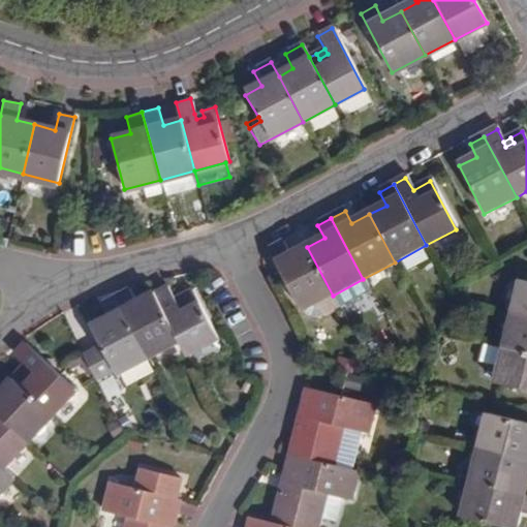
[(298,313),(333,296),(307,247),(290,255),(283,244),(265,253),(298,313)]
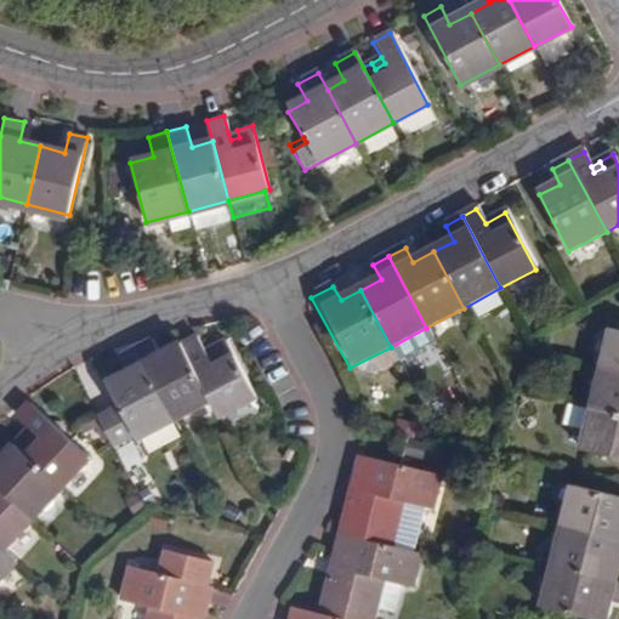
[(597,369),(618,374),(618,329),(608,328),(597,369)]
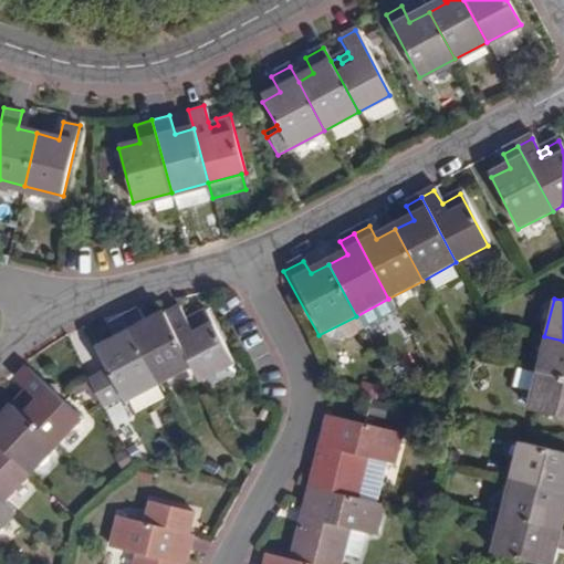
[(183,306),(166,315),(192,366),(201,383),(237,364),(208,311),(197,317),(199,323),(191,326),(189,321),(183,306)]
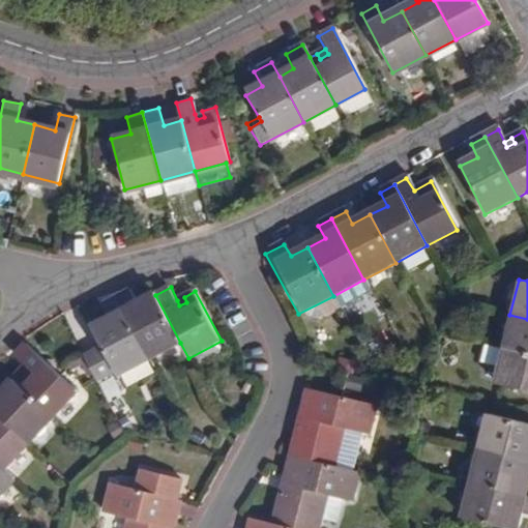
[(115,298),(148,360),(180,343),(155,295),(137,305),(129,291),(115,298)]
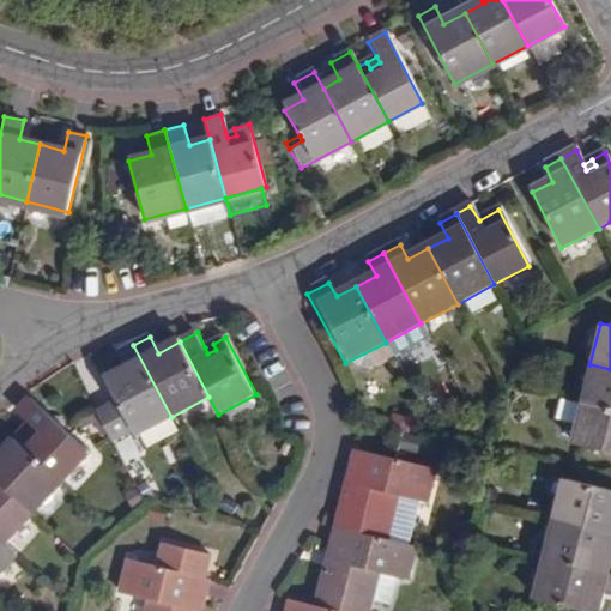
[(395,360),(386,343),(345,363),(351,371),(363,375),(375,371),(395,360)]
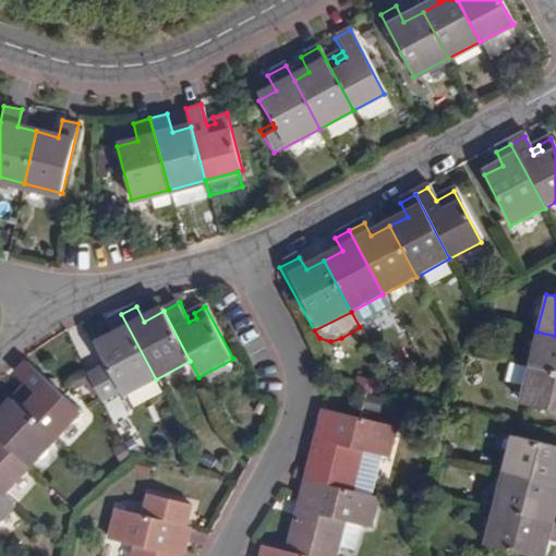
[(189,322),(196,318),(194,313),(186,316),(189,322)]
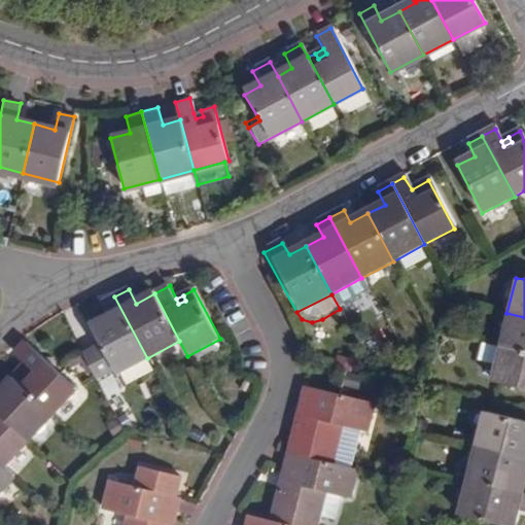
[(114,376),(147,358),(114,296),(100,304),(107,318),(89,327),(114,376)]
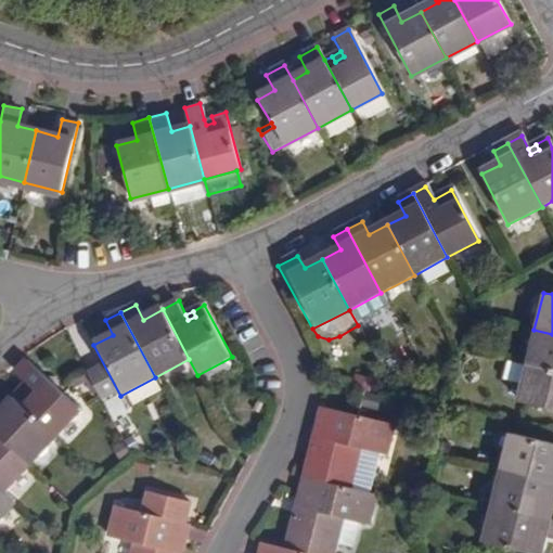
[(552,334),(534,330),(525,364),(552,371),(552,334)]
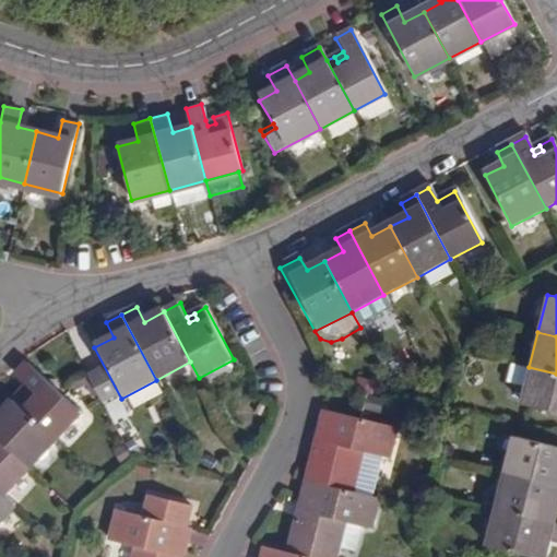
[(14,396),(16,399),(55,437),(83,410),(31,357),(18,370),(28,381),(34,386),(27,391),(23,387),(14,396)]
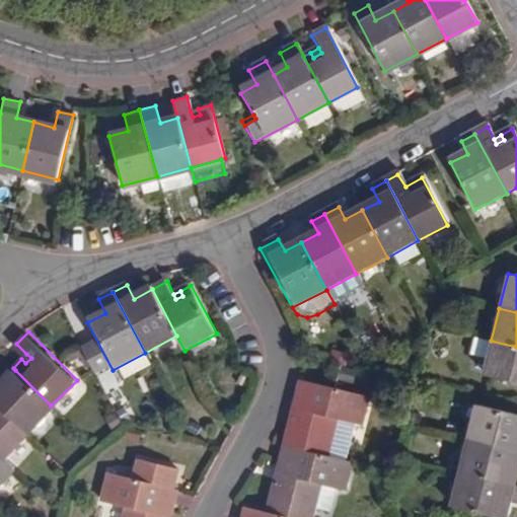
[(516,347),(491,341),(482,378),(516,386),(516,347)]
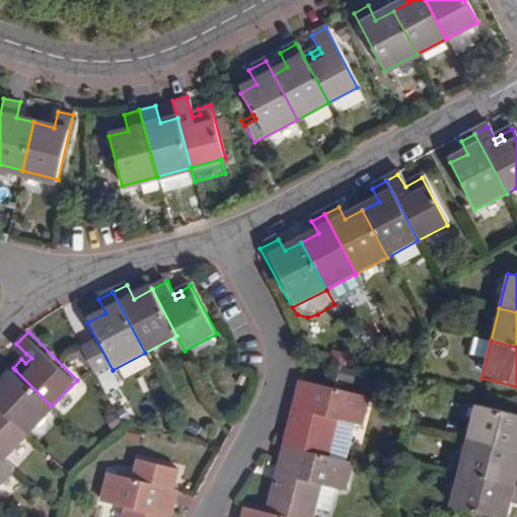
[(31,358),(26,354),(21,359),(25,363),(31,358)]
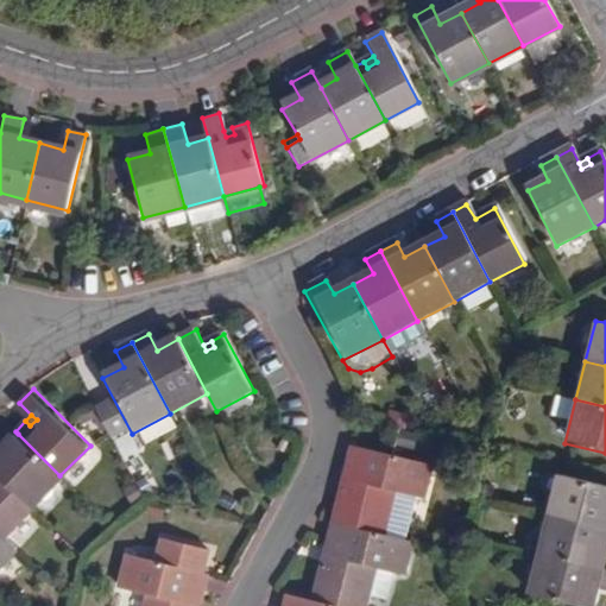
[(0,475),(31,505),(60,475),(18,434),(0,450),(0,475)]
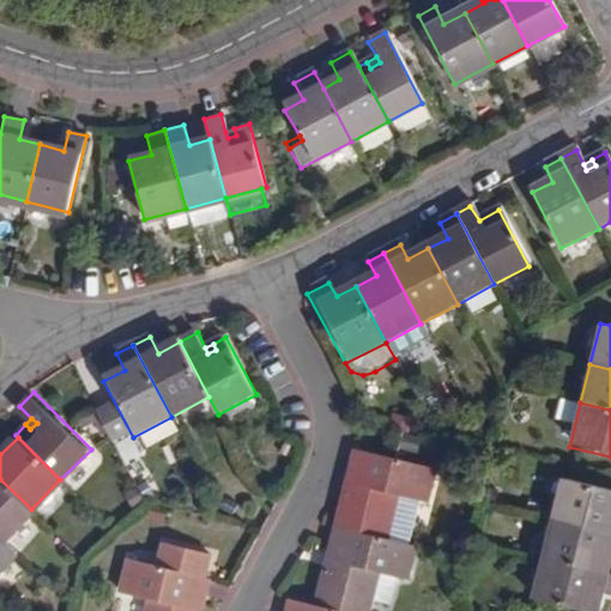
[(352,448),(333,526),(383,538),(395,494),(422,500),(430,467),(352,448)]
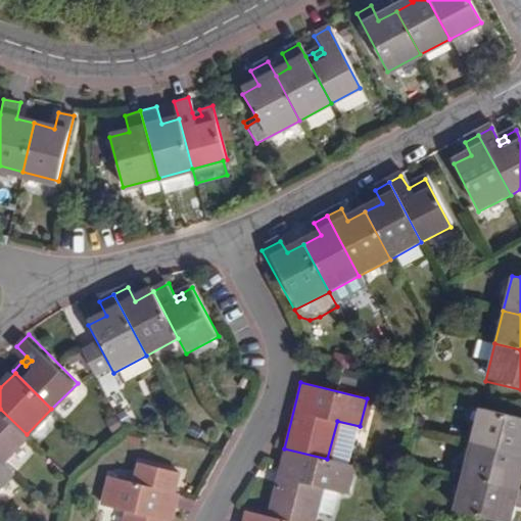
[(470,441),(520,454),(520,416),(479,406),(470,441)]
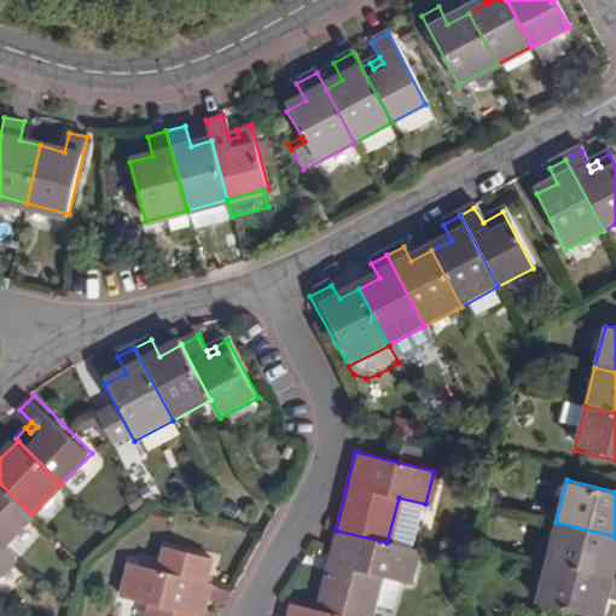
[(0,542),(1,544),(32,513),(0,483),(0,542)]
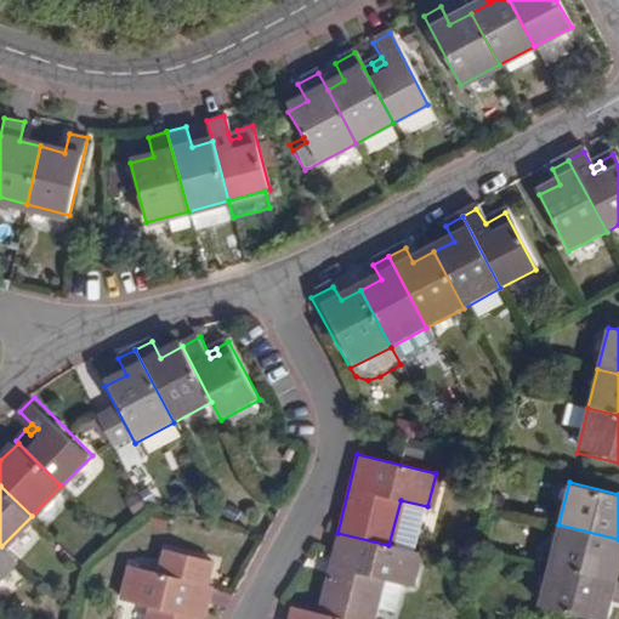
[(618,539),(558,524),(547,564),(609,580),(614,558),(618,560),(618,539)]
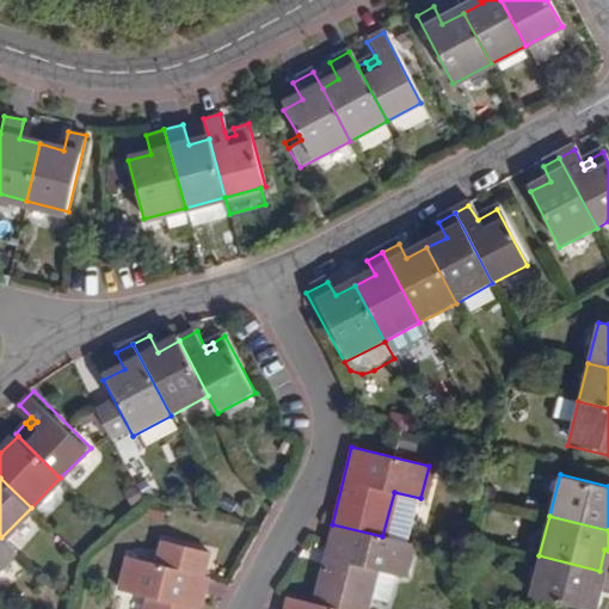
[(313,601),(346,608),(364,608),(374,570),(400,576),(408,543),(382,536),(332,524),(313,601)]
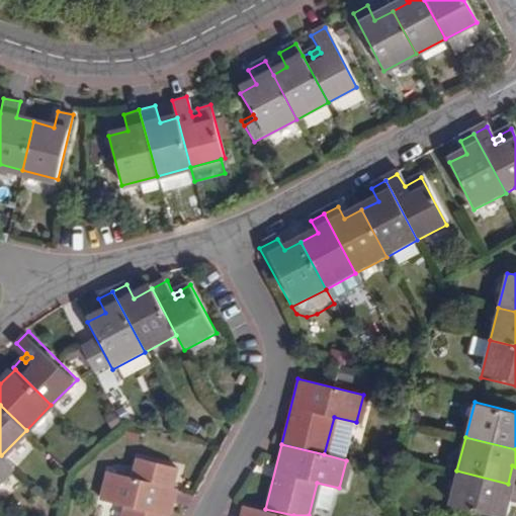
[(0,479),(12,466),(1,455),(0,454),(0,479)]
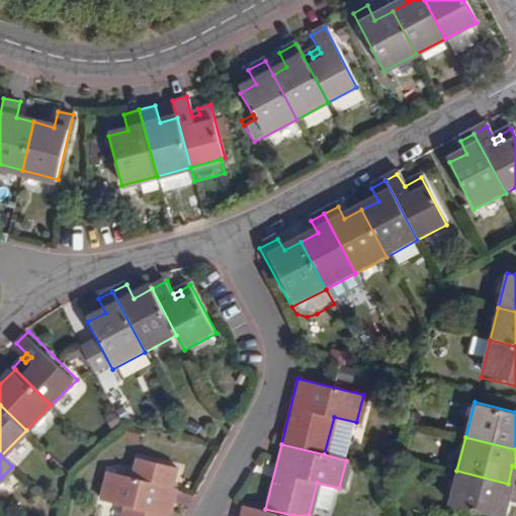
[(122,504),(119,515),(164,515),(172,485),(104,468),(98,498),(122,504)]
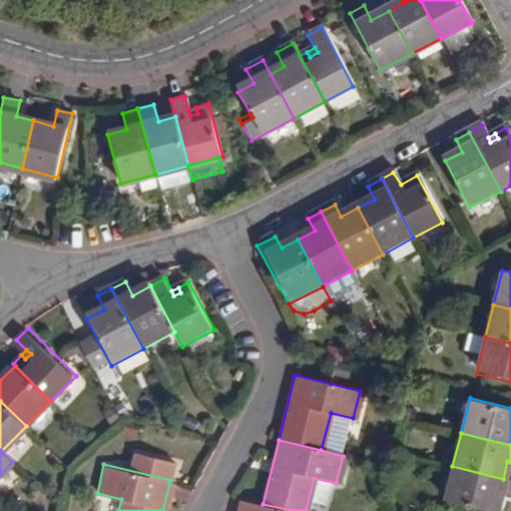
[(510,480),(503,479),(452,466),(443,502),(477,510),(494,510),(498,495),(510,498),(510,480)]
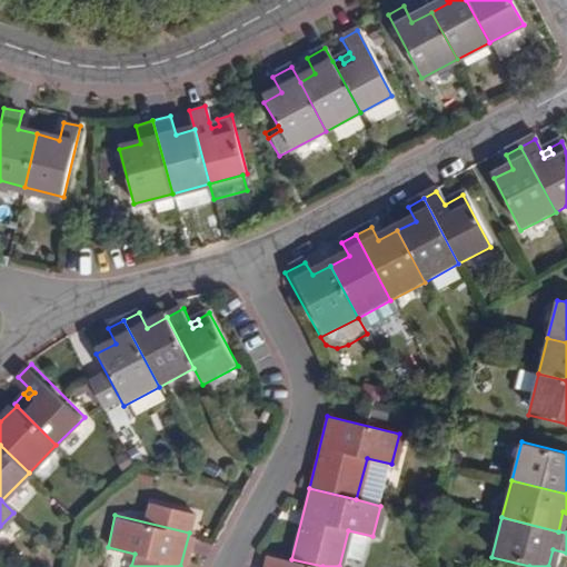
[(322,566),(291,559),(265,553),(260,566),(322,566)]
